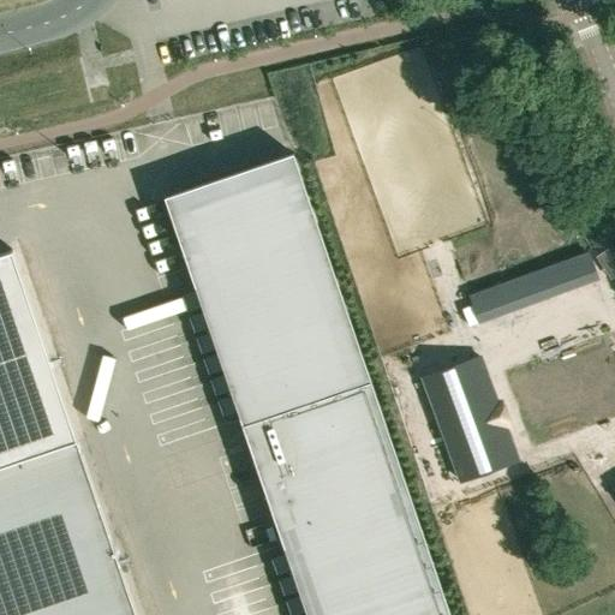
[(306,614),(449,614),(293,154),(165,197),(306,614)]
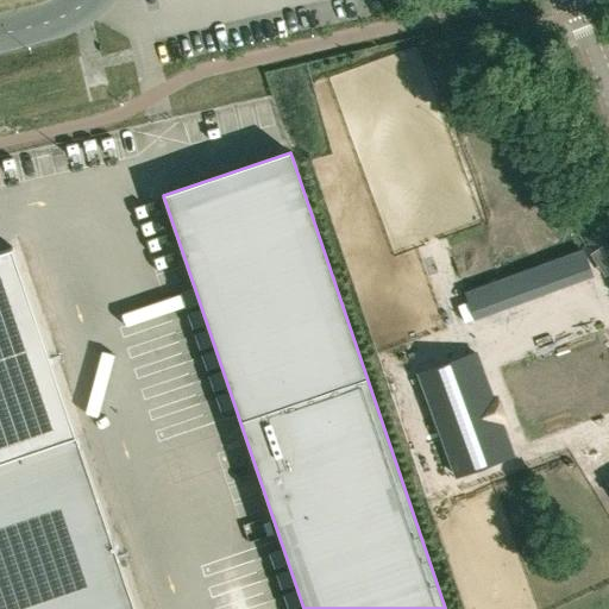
[(13,246),(0,250),(0,460),(77,435),(13,246)]
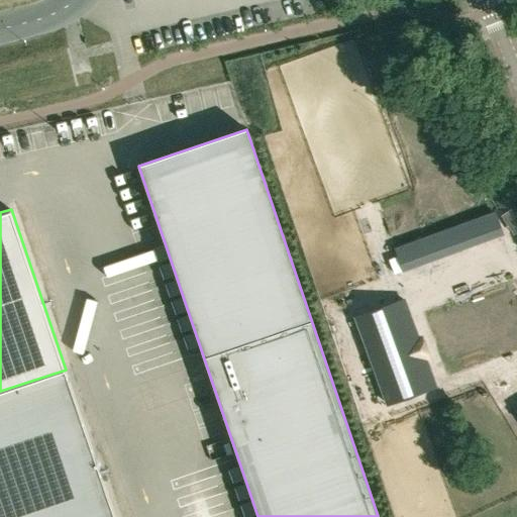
[(500,236),(492,214),(392,251),(401,275),(500,236)]
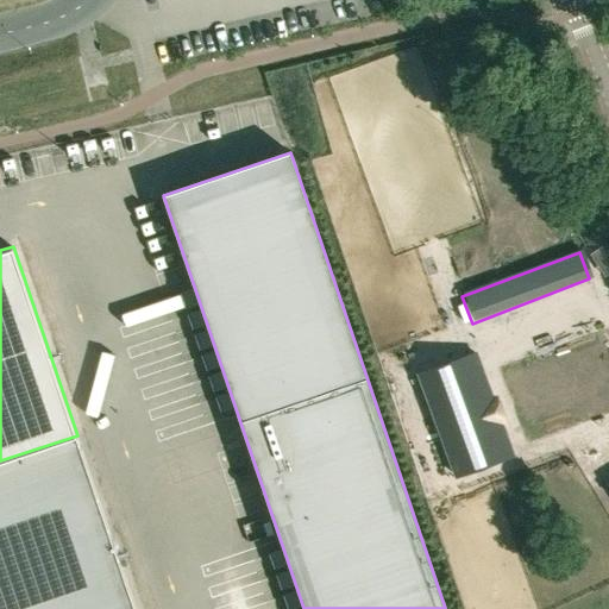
[(519,426),(608,405),(608,351),(601,314),(498,337),(519,426)]
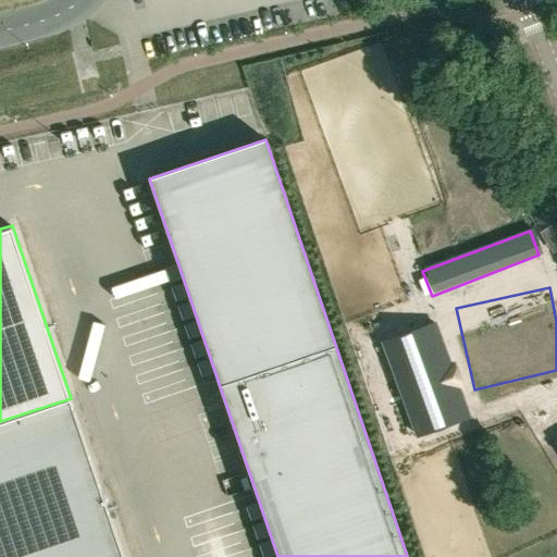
[(379,345),(416,441),(470,421),(459,393),(463,391),(454,364),(449,366),(433,324),(379,345)]
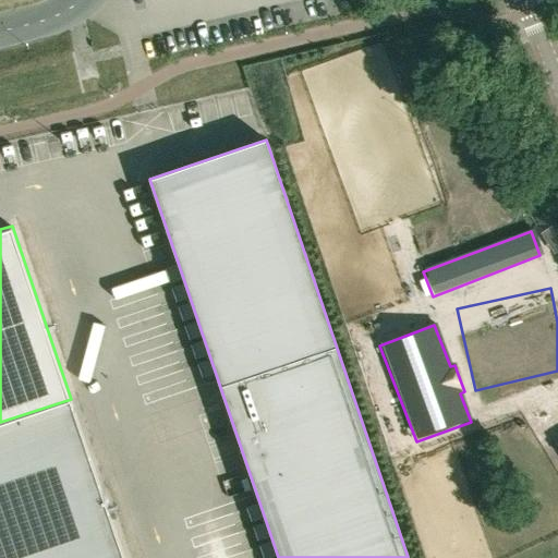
[(124,557),(71,399),(0,422),(0,557),(124,557)]
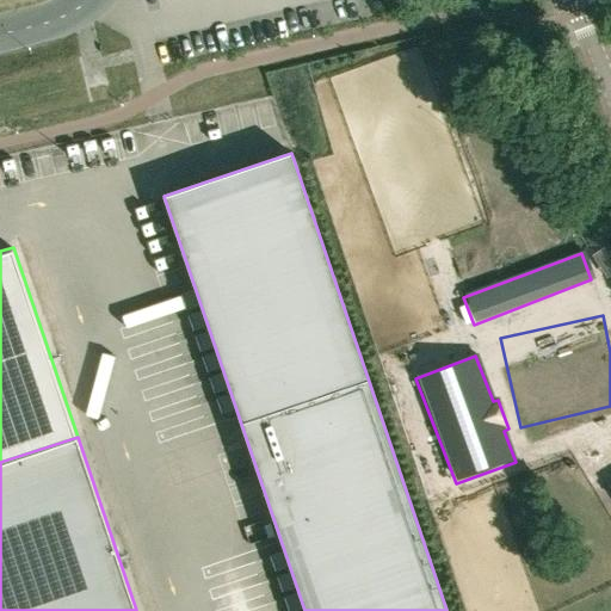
All buildings are outlined.
